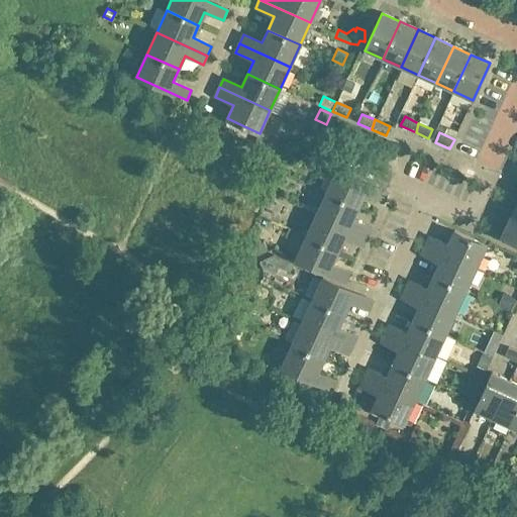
[(276,141),(259,133),(252,146),(270,154),(272,150),(276,141)]
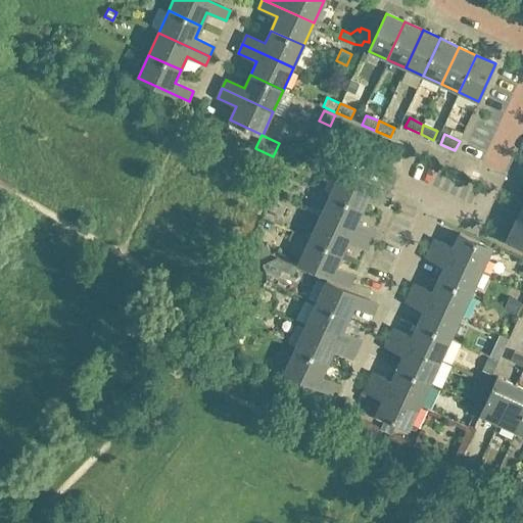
[(369,196),(387,204),(391,195),(340,172),(330,194),(363,209),(369,196)]
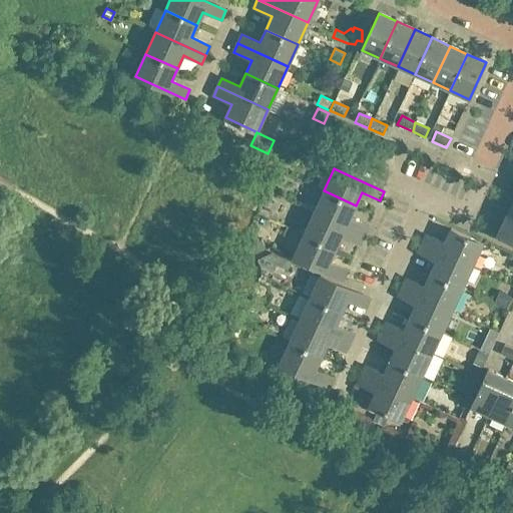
[(364,235),(368,226),(350,218),(356,205),(324,190),(314,212),(364,235)]
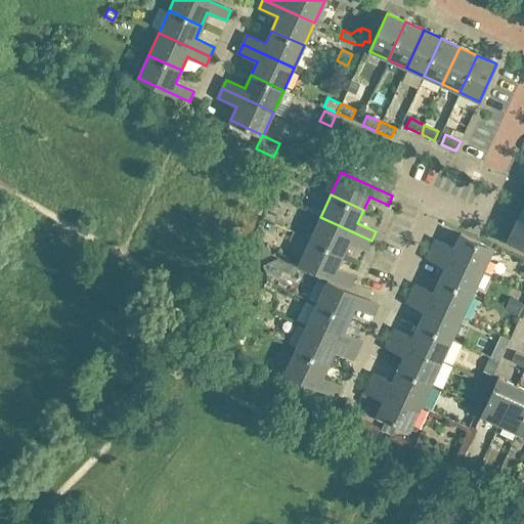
[(372,241),(320,217),(310,239),(343,255),(349,242),(367,250),(372,241)]
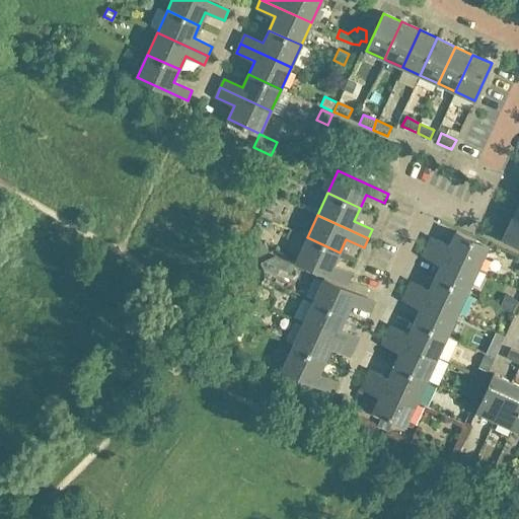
[(518,245),(518,222),(512,219),(503,238),(518,245)]
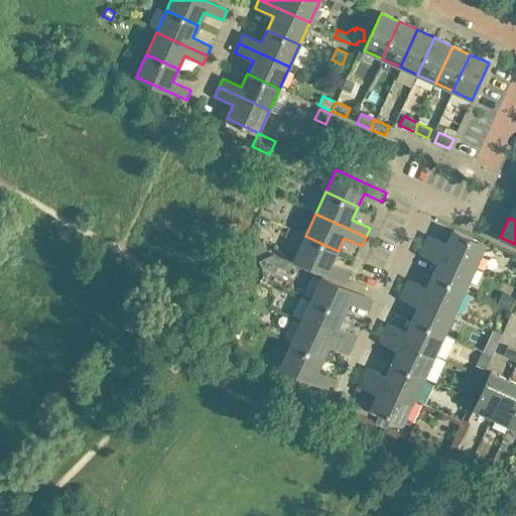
[(485,246),(453,231),(446,244),(428,236),(423,245),(475,268),(485,246)]
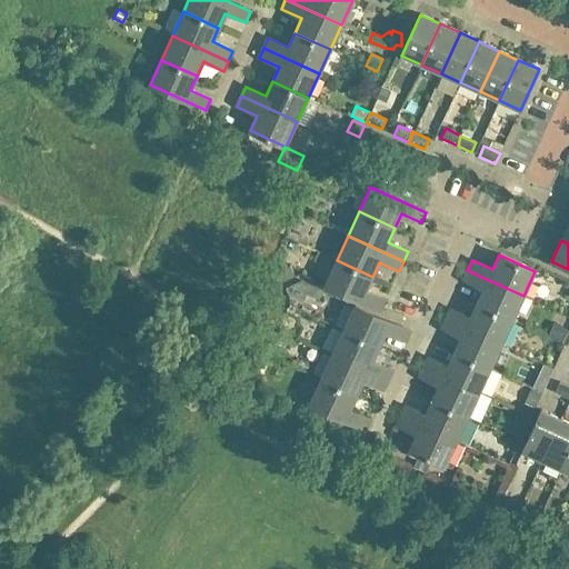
[(386,300),(366,291),(372,277),(337,260),(325,286),(380,311),(386,300)]
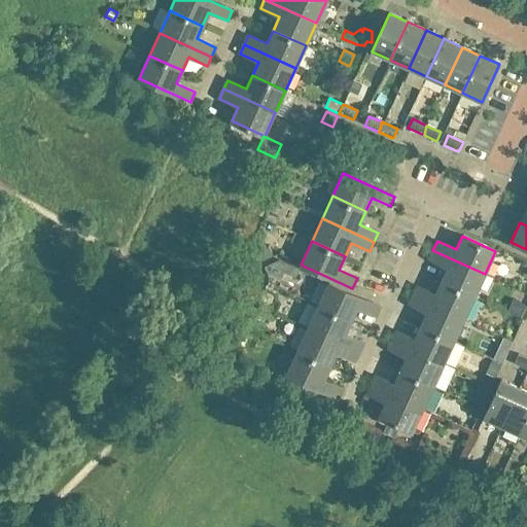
[(485,274),(432,250),(428,259),(448,269),(442,281),(475,296),(485,274)]
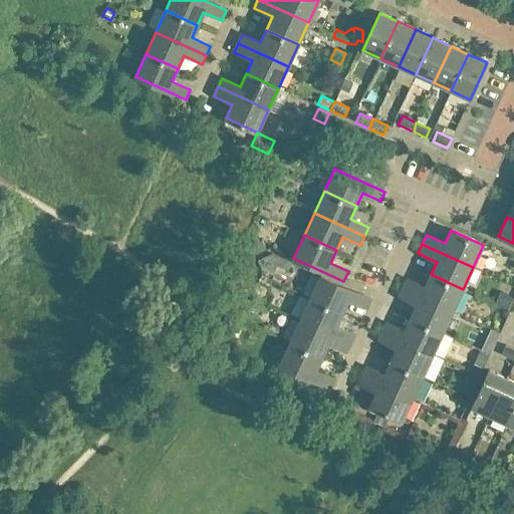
[(260,270),(272,275),(275,267),(286,272),(290,263),(270,254),(256,261),(260,270)]
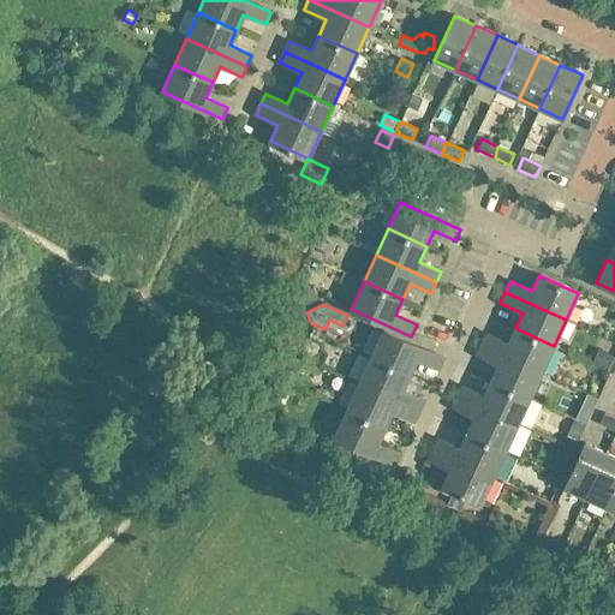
[(508,344),(487,334),(481,345),(541,372),(554,346),(515,328),(508,344)]
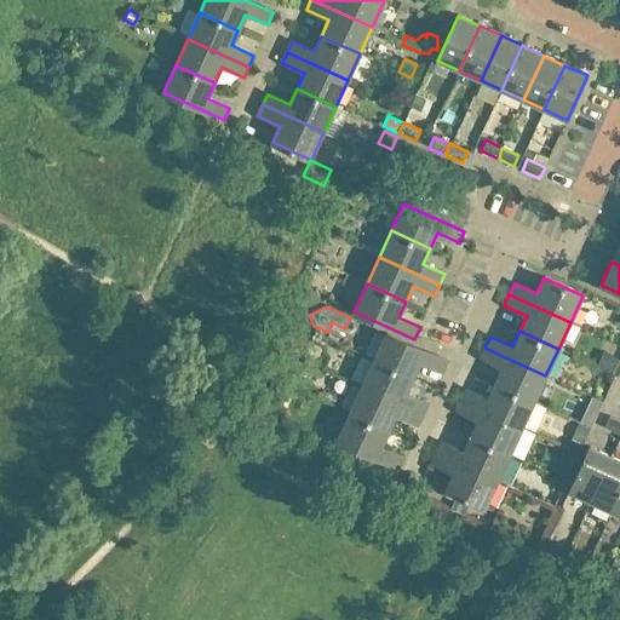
[(420,362),(442,373),(447,361),(386,333),(374,360),(413,378),(420,362)]
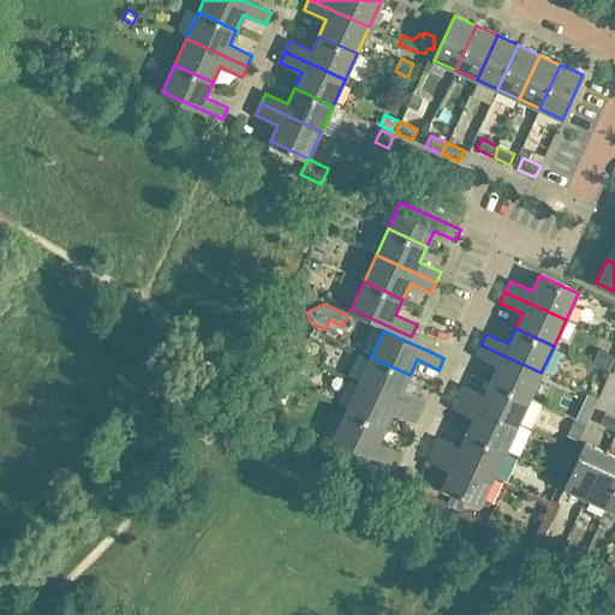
[(529,399),(541,372),(481,345),(476,356),(497,365),(490,381),(529,399)]
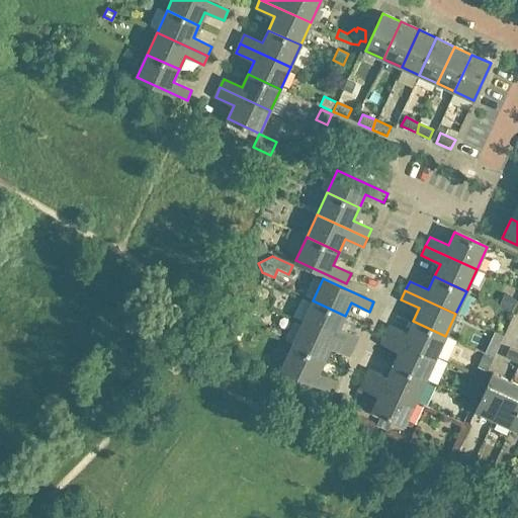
[(504,294),(499,306),(511,312),(516,300),(504,294)]
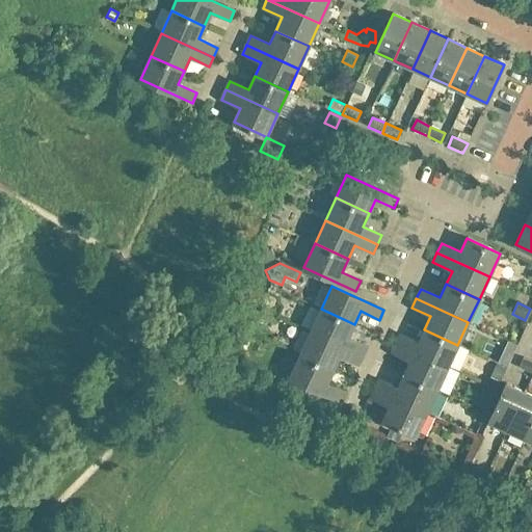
[(354,324),(321,309),(311,331),(363,355),(367,346),(348,338),(354,324)]
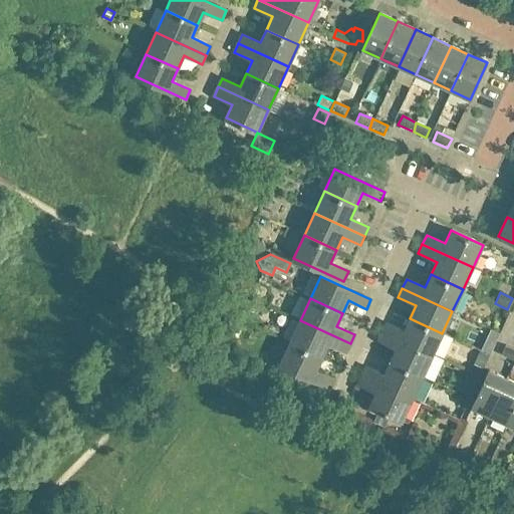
[(350,343),(300,320),(291,316),(281,338),(290,342),(321,356),(327,344),(346,352),(350,343)]
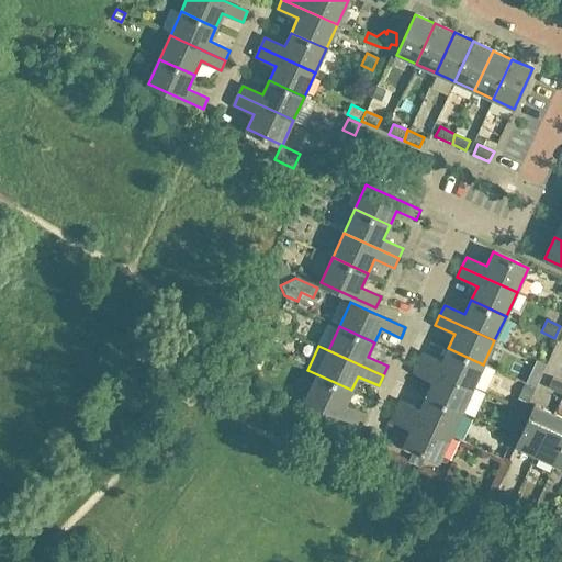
[(441,362),(422,353),(417,363),(472,389),(483,364),(448,348),(441,362)]
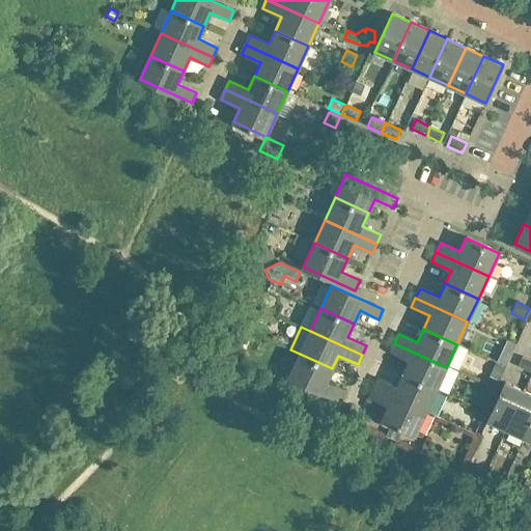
[(390,353),(409,361),(403,374),(436,389),(446,367),(394,343),(390,353)]
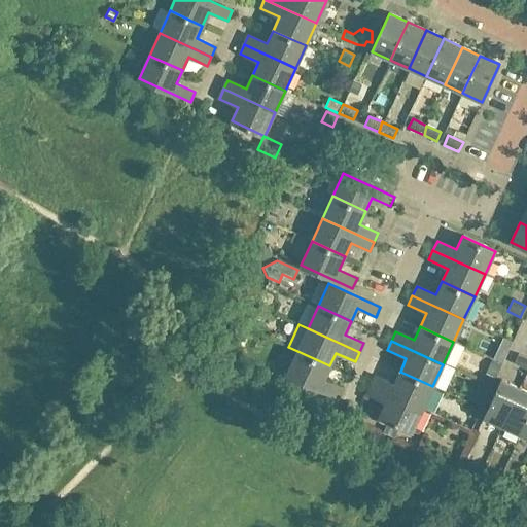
[(497,350),(493,358),(502,363),(506,354),(497,350)]
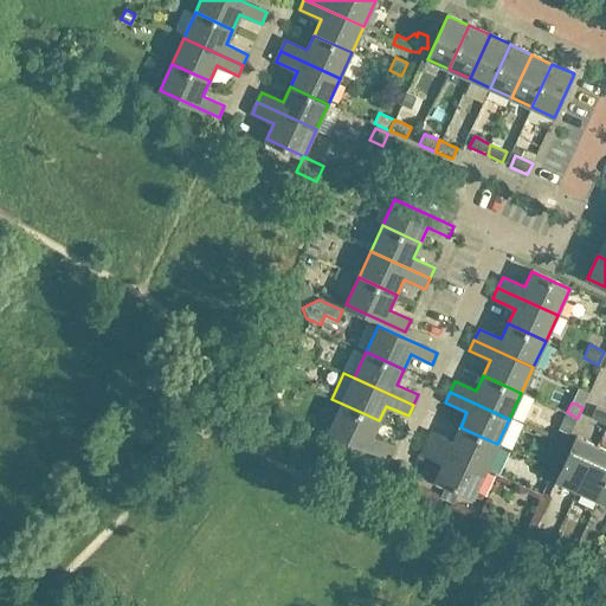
[(388,458),(394,446),(372,437),(379,420),(342,404),(329,431),(388,458)]
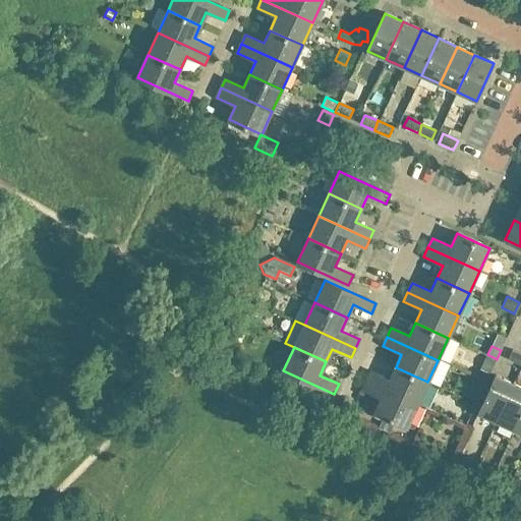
[(520,365),(520,354),(513,351),(509,359),(520,365)]
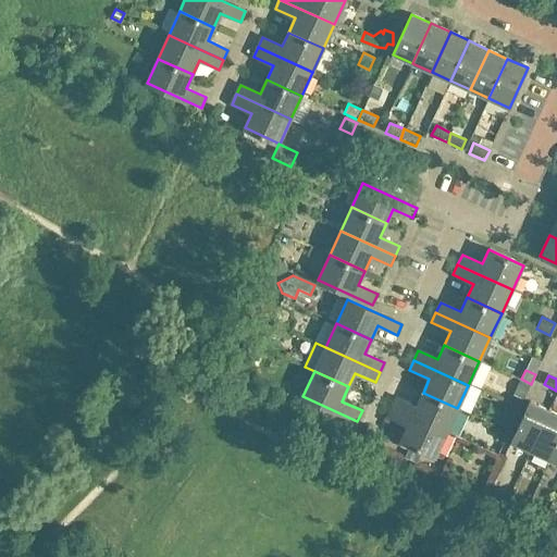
[(519,381),(514,395),(522,399),(529,385),(519,381)]
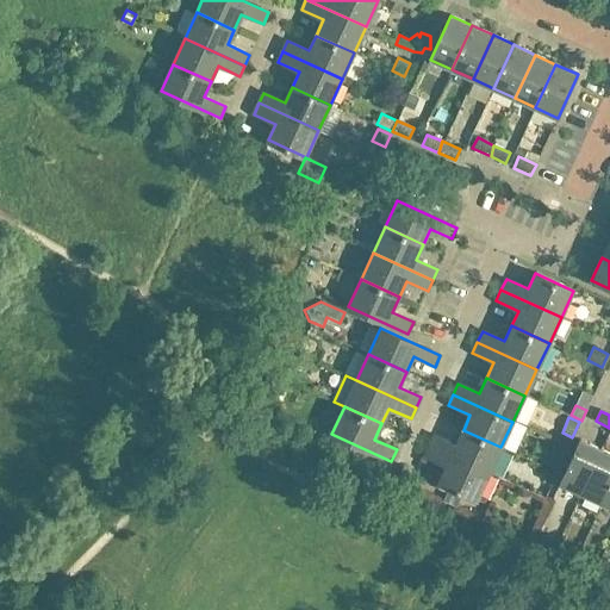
[(489,473),(500,447),(464,430),(456,443),(456,446),(435,435),(429,446),(489,473)]
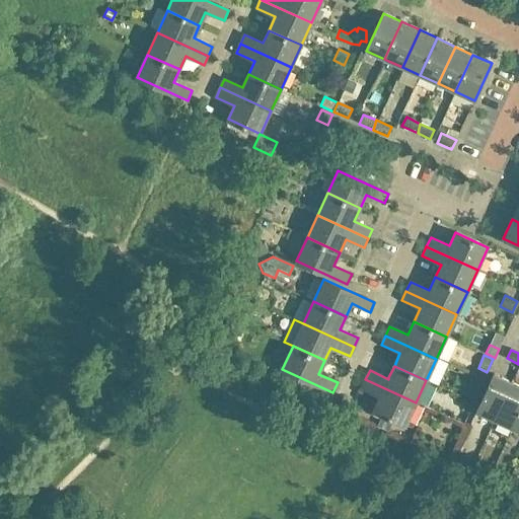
[(493,374),(475,412),(495,421),(511,383),(493,374)]
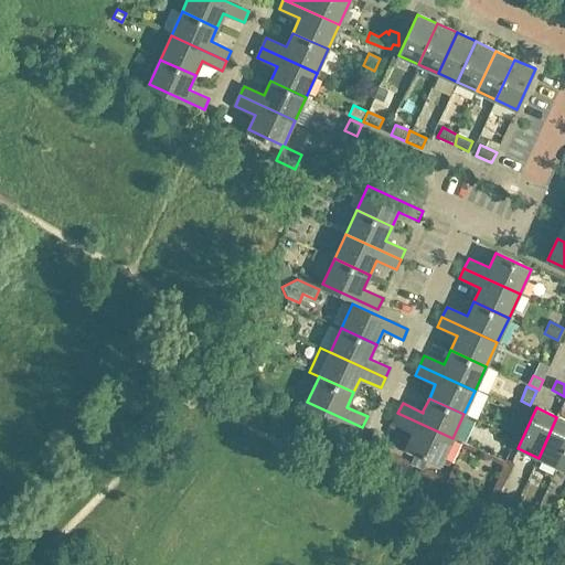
[(425,456),(441,464),(452,438),(397,413),(393,423),(414,432),(406,447),(416,451),(423,455),(425,456)]
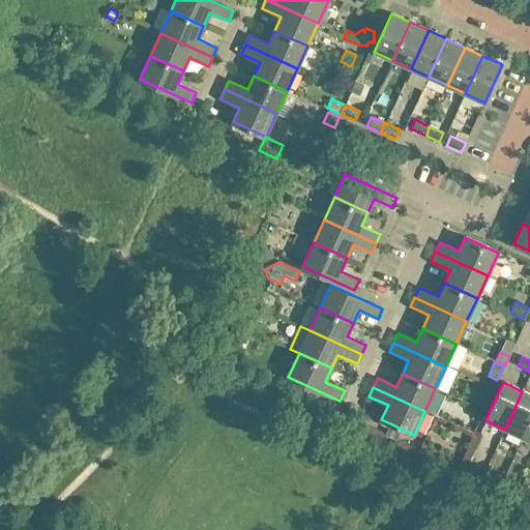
[(484,391),(477,406),(486,409),(492,394),(484,391)]
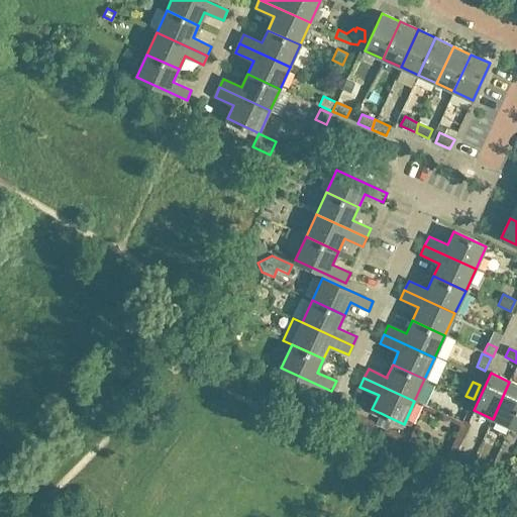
[(516,411),(516,385),(509,382),(493,419),(510,427),(516,411)]
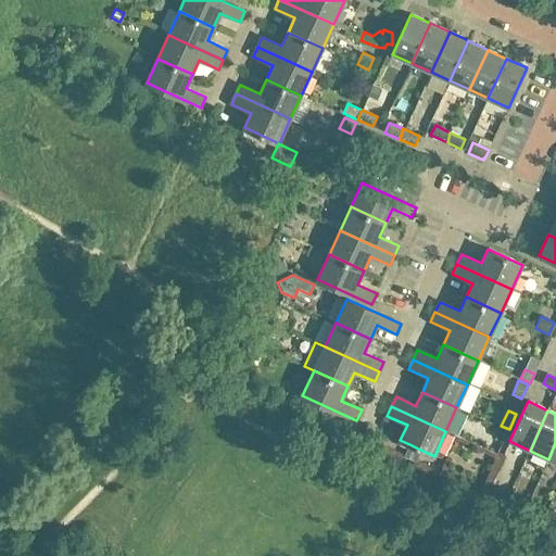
[(409,444),(405,455),(414,459),(418,449),(416,447),(409,444)]
